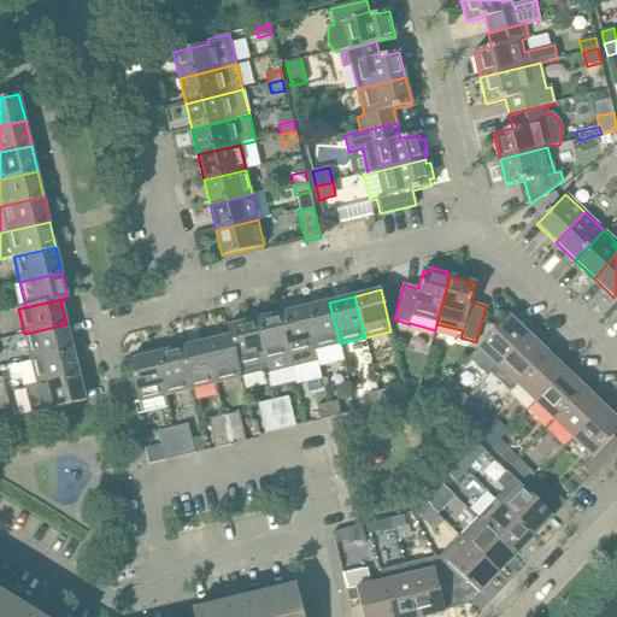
[(304,309),(315,350),(340,344),(329,303),(304,309)]
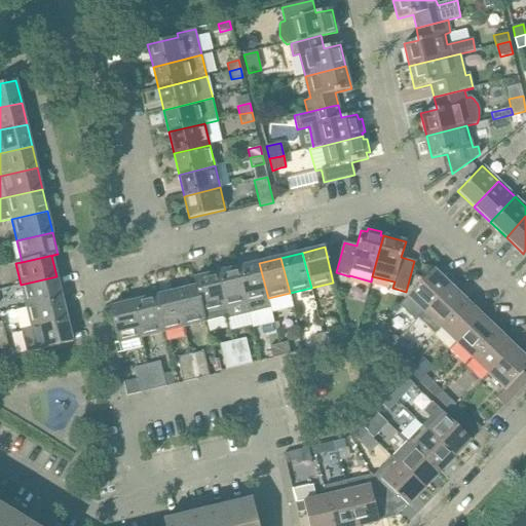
[(268,298),(259,263),(237,268),(249,311),(270,306),(268,298)]
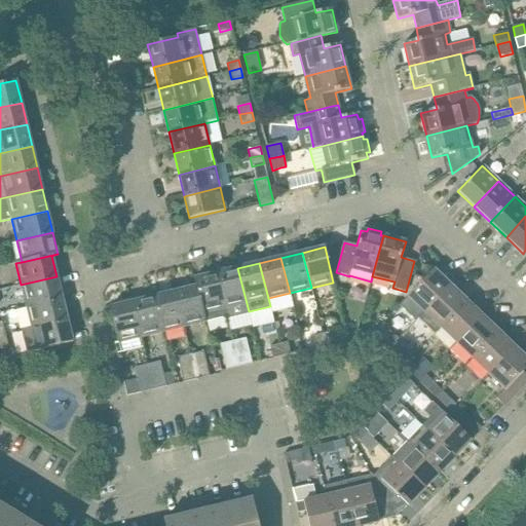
[(237,268),(216,273),(227,316),(249,311),(237,268)]
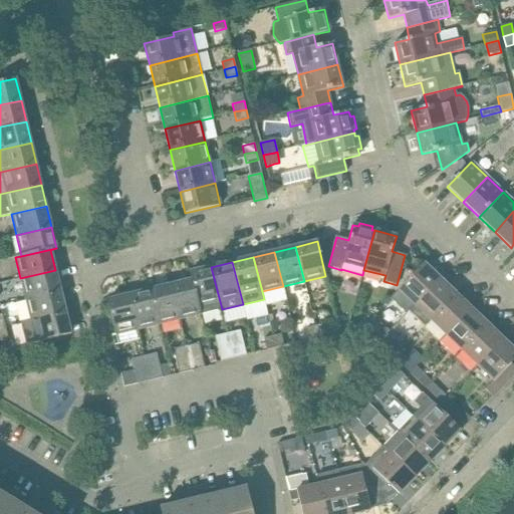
[(424,263),(390,298),(407,314),(409,311),(440,279),(424,263)]
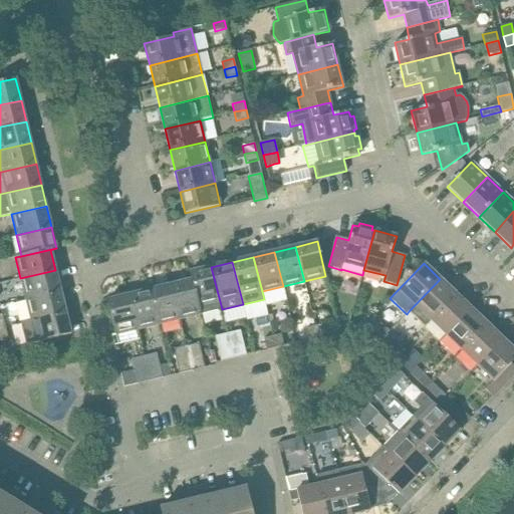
[(200,306),(201,314),(222,309),(211,267),(190,272),(192,280),(199,306),(200,306)]
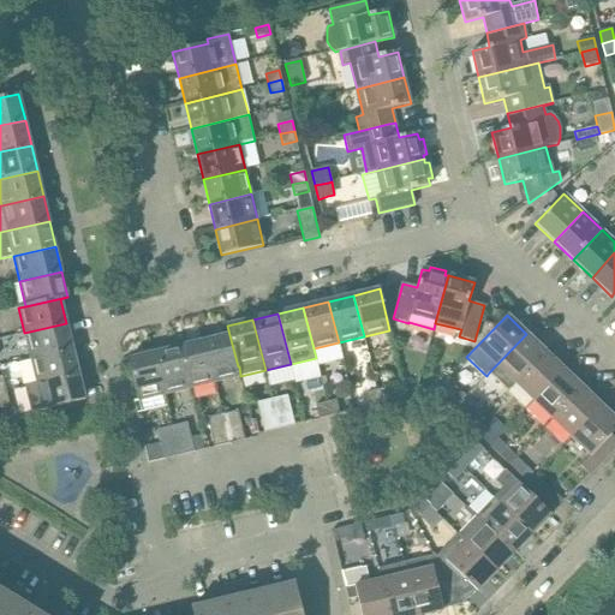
[(30,358),(72,348),(66,323),(24,333),(30,358)]
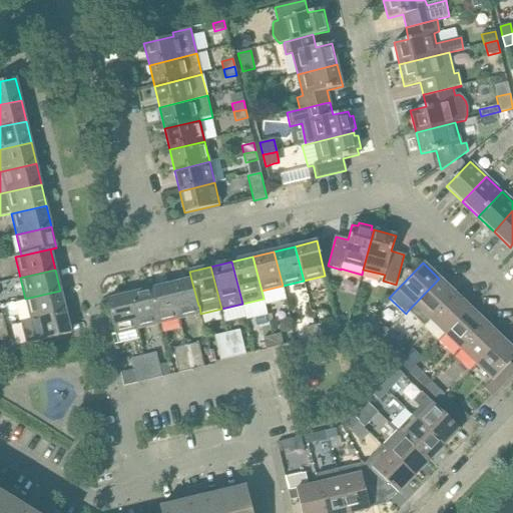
[(424,326),(429,320),(454,294),(439,279),(408,311),(424,326)]
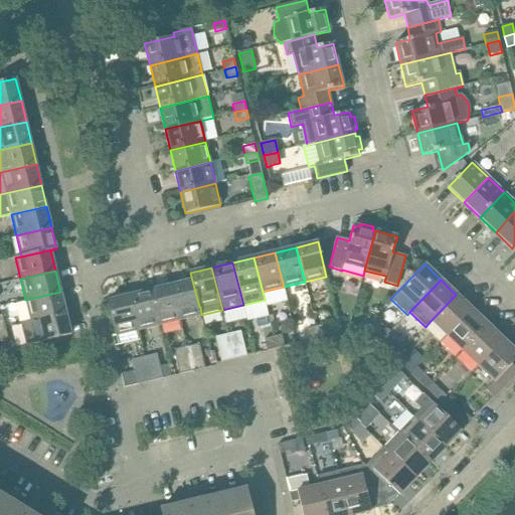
[(180,320),(201,315),(200,307),(199,307),(192,281),(171,286),(180,320)]
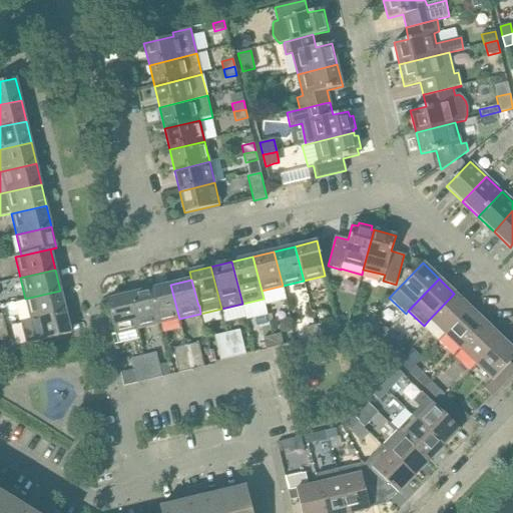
[(170,285),(149,290),(158,324),(179,319),(170,285)]
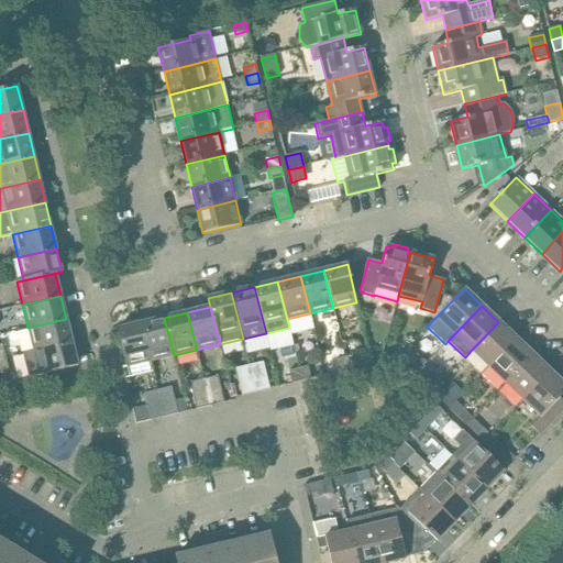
[(141,323),(151,361),(174,355),(164,318),(141,323)]
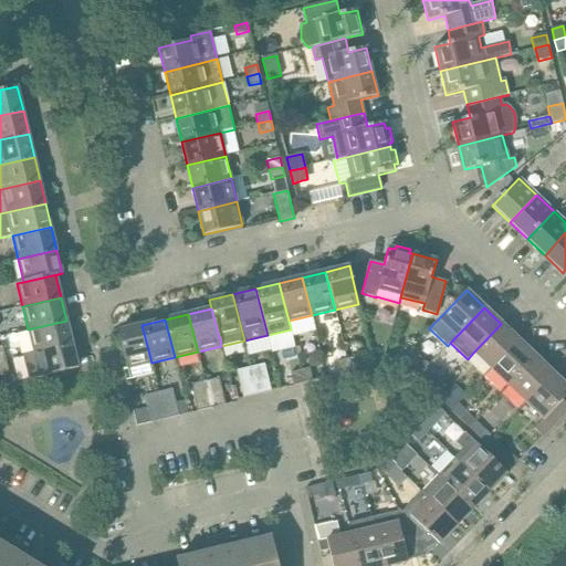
[(66,321),(28,329),(33,353),(72,344),(66,321)]
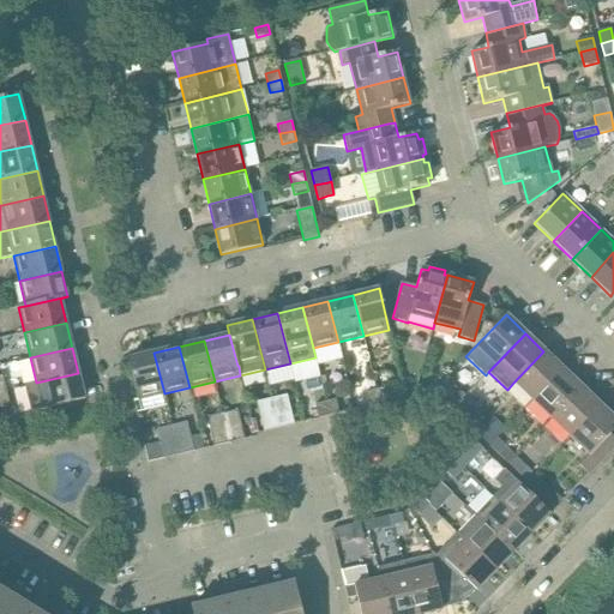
[(533,401),(563,369),(543,351),(513,383),(533,401)]
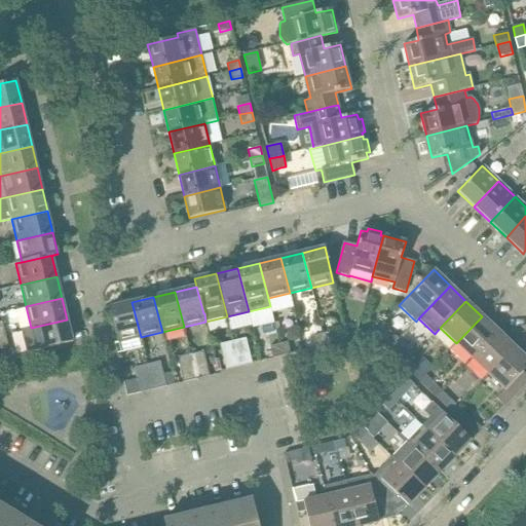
[(132,302),(110,307),(117,341),(118,343),(115,344),(117,354),(143,348),(140,338),(141,337),(132,302)]
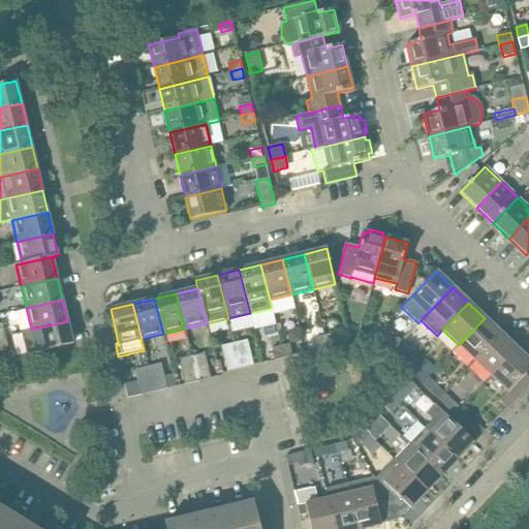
[(501,334),(485,318),(459,345),(474,361),(501,334)]
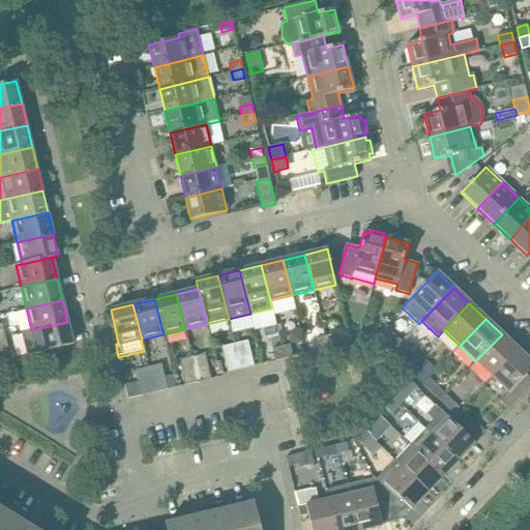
[(31,330),(21,333),(27,355),(37,353),(39,353),(74,345),(67,322),(31,330)]
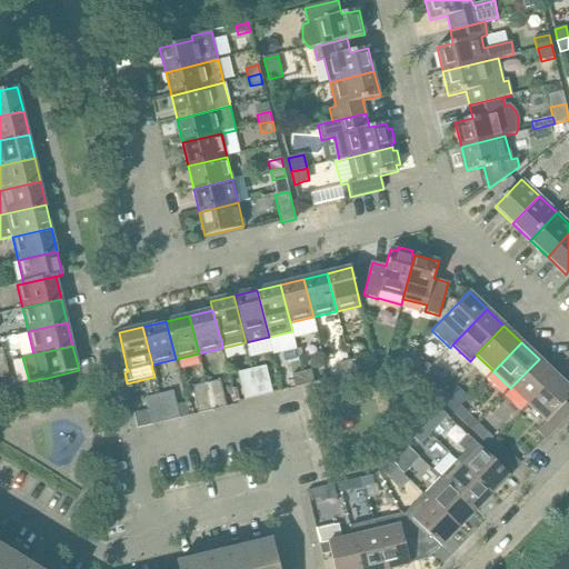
[(412,350),(401,362),(418,378),(429,366),(412,350)]
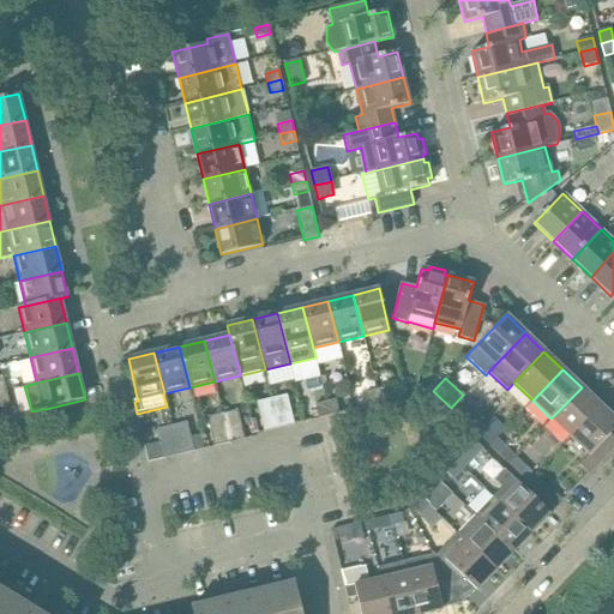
[(379,404),(390,402),(386,387),(377,390),(379,404)]
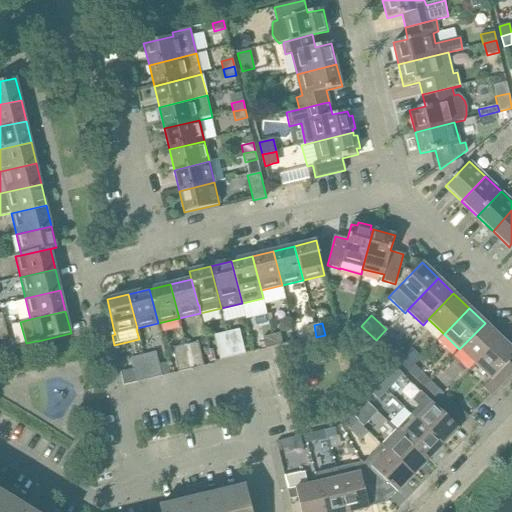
[(485,323),(459,349),(475,364),(500,338),(485,323)]
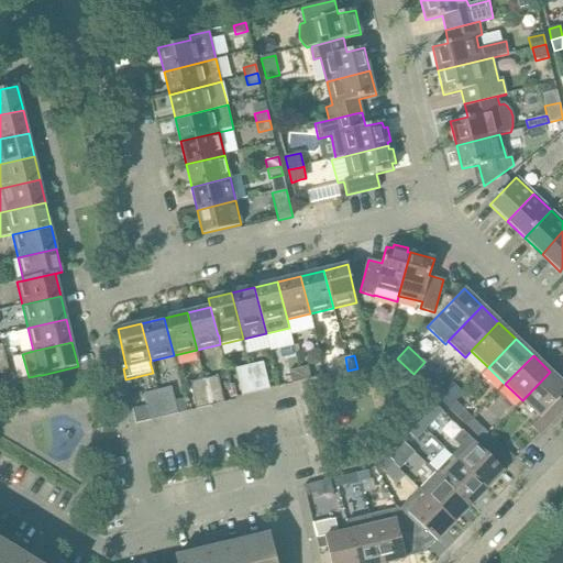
[(0,374),(9,372),(6,357),(0,359),(0,374)]
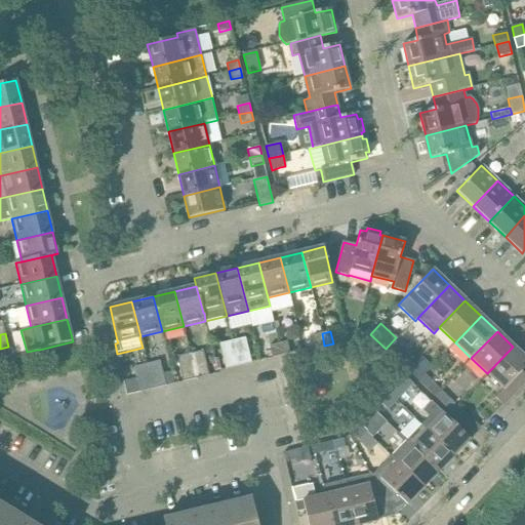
[(324,346),(322,333),(313,335),(316,348),(324,346)]
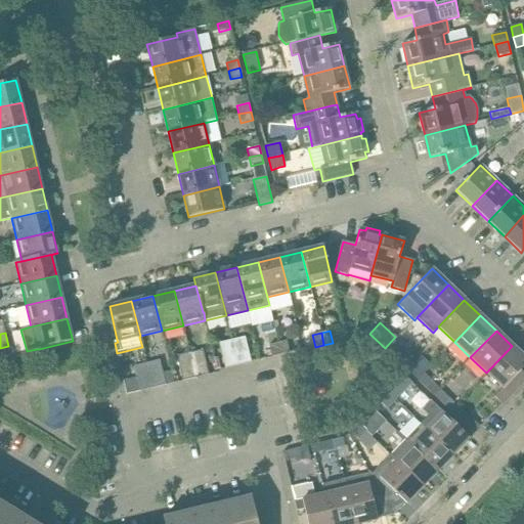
[(237,365),(251,362),(245,337),(231,340),(237,365)]
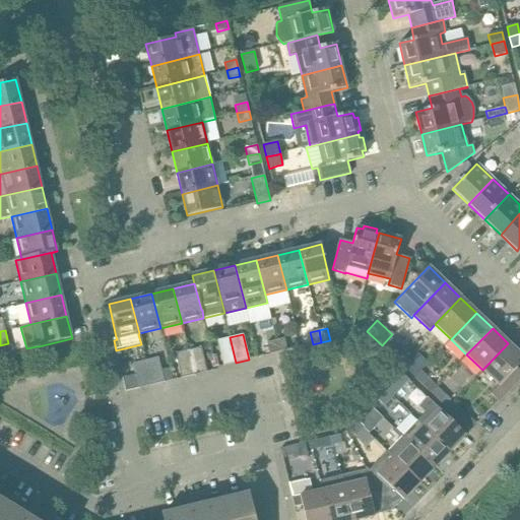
[(236,363),(230,337),(217,340),(223,366),(236,363)]
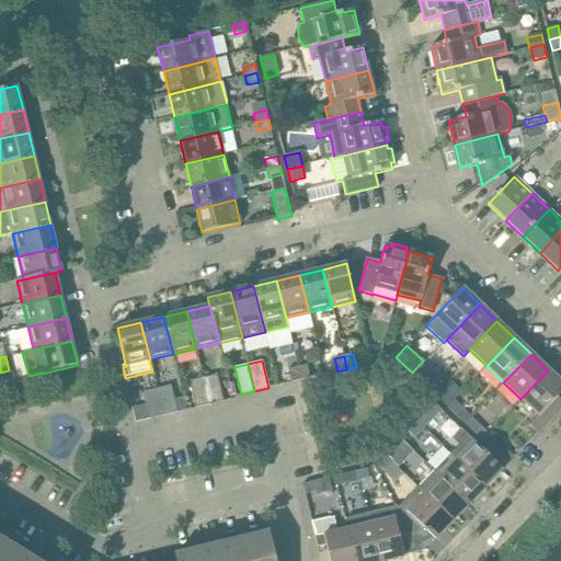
[(300,380),(310,378),(307,365),(297,367),(300,380)]
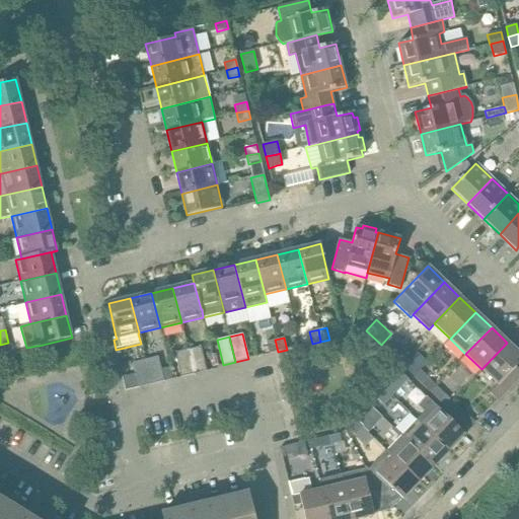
[(388,341),(382,347),(390,354),(397,346),(390,339),(388,341)]
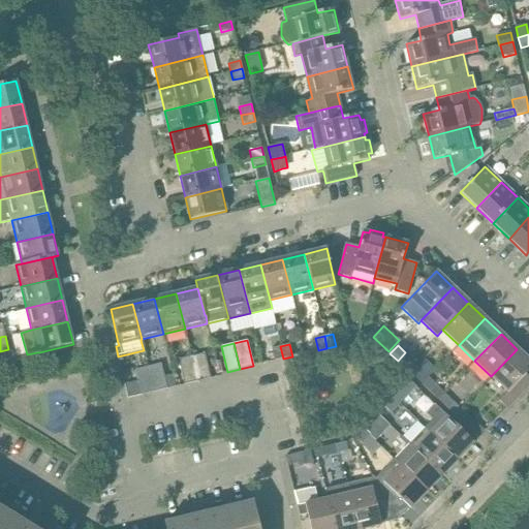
[(283,359),(280,346),(272,348),(275,361),(283,359)]
